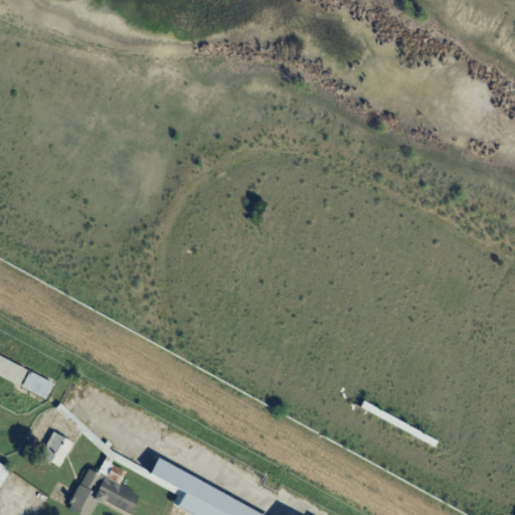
[(0,357),(29,372),(21,387),(0,376),(0,357)]
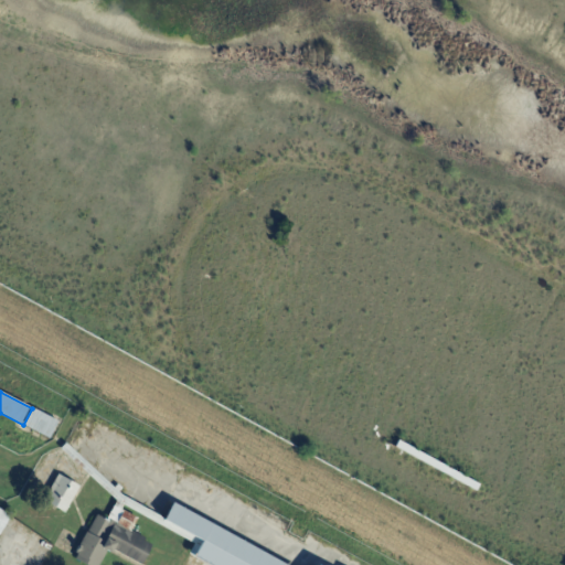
[(25,426),(34,409),(60,423),(52,439),(25,426)]
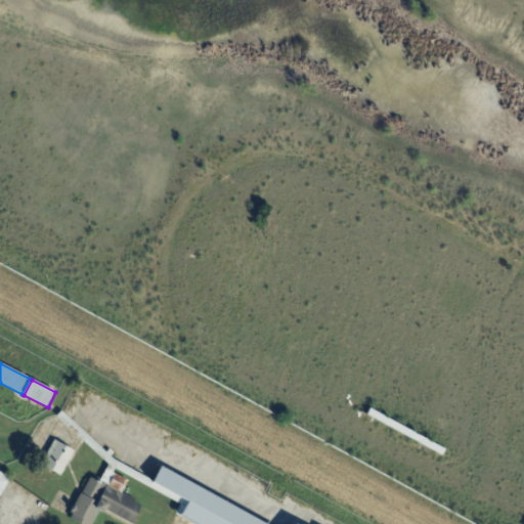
[(367,408),(442,449),(439,455),(364,415),(367,408)]
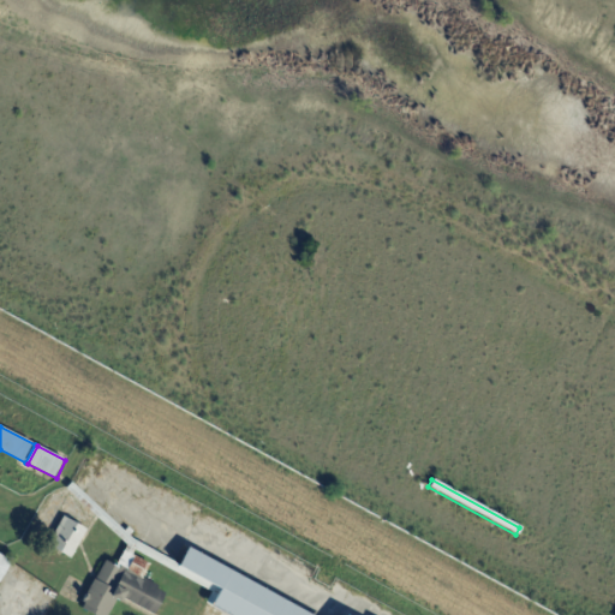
[(75,484),(127,532),(131,529),(136,533),(132,537),(135,541),(181,566),(181,567),(184,568),(193,550),(311,614),(222,614),(216,611),(216,610),(208,605),(214,595),(137,551),(135,556),(153,566),(145,579),(161,587),(160,591),(168,596),(159,614),(153,614),(129,602),(126,605),(119,602),(112,614),(93,614),(84,610),(88,605),(84,603),(85,601),(84,601),(88,596),(96,580),(97,581),(108,562),(118,567),(130,547),(69,490),(75,484)]
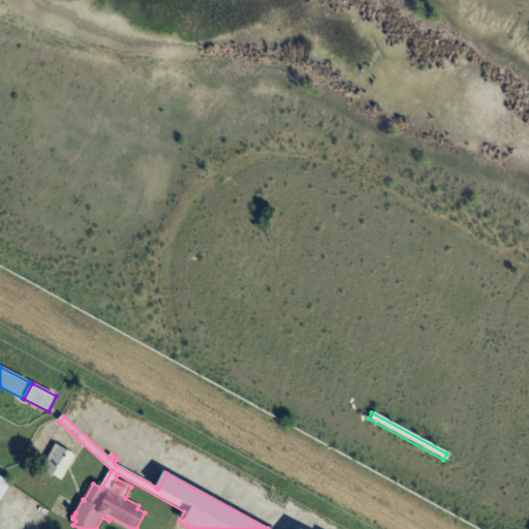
[(75,456),(76,457),(63,481),(42,470),(57,445),(75,456)]
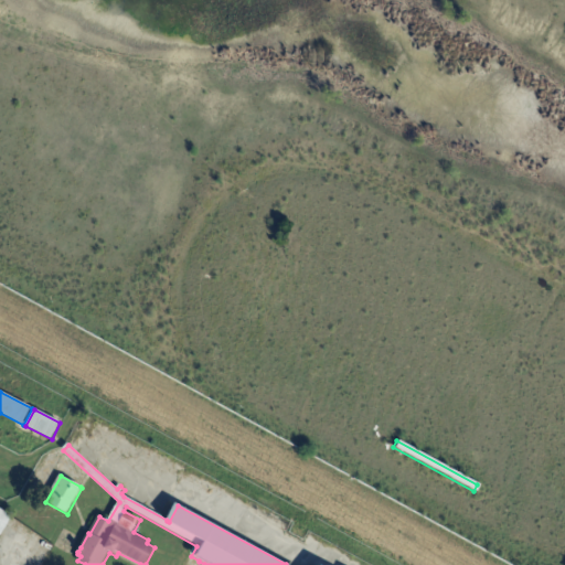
[(0,509),(10,515),(0,531),(0,509)]
